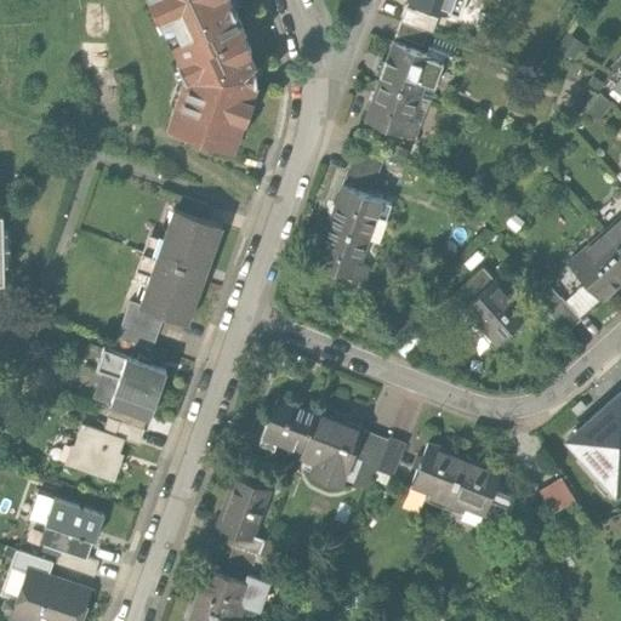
[(176,0),(163,7),(187,60),(246,33),(234,7),(231,0),(176,0)]
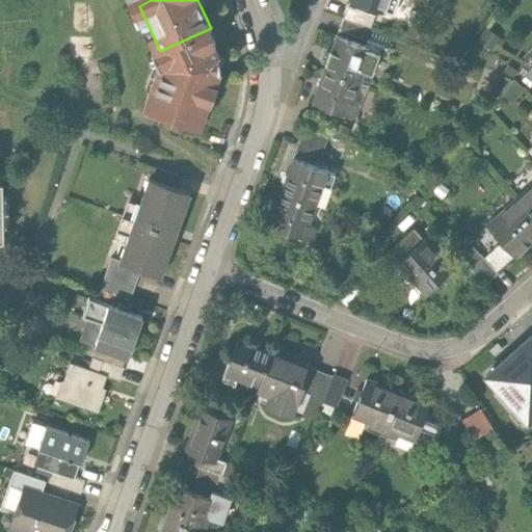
[(349,1),(342,20),(365,29),(372,10),(349,1)]
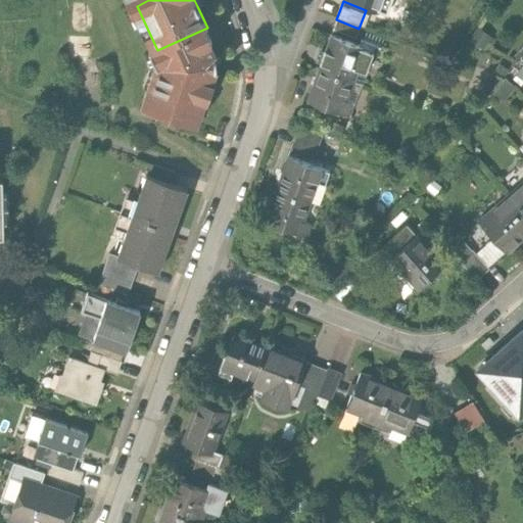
[(359,29),(336,19),(332,31),(354,39),(359,29)]
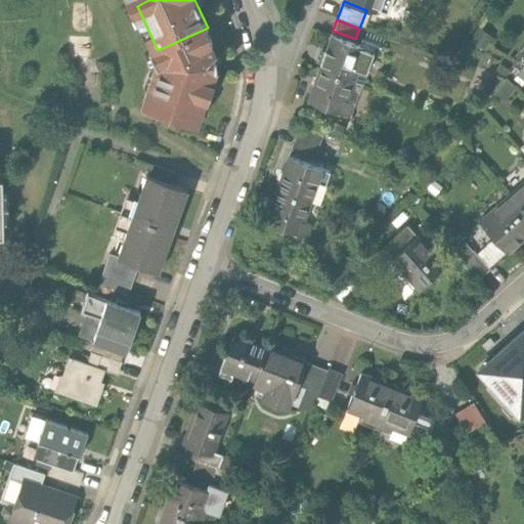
[(218,45),(208,28),(158,50),(154,52),(160,66),(144,106),(203,129),(220,86),(219,63),(218,45)]
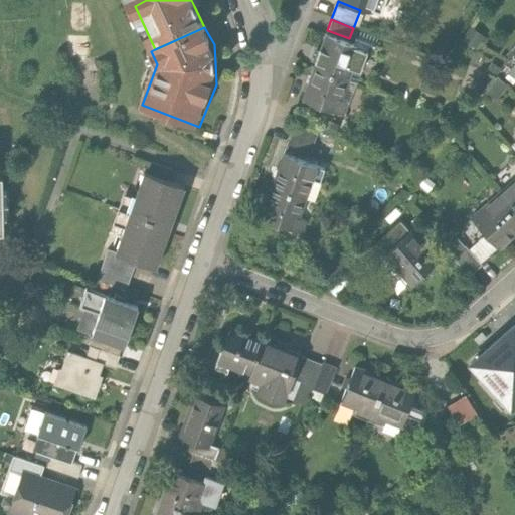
[(484,39),(470,28),(461,40),(474,51),(484,39)]
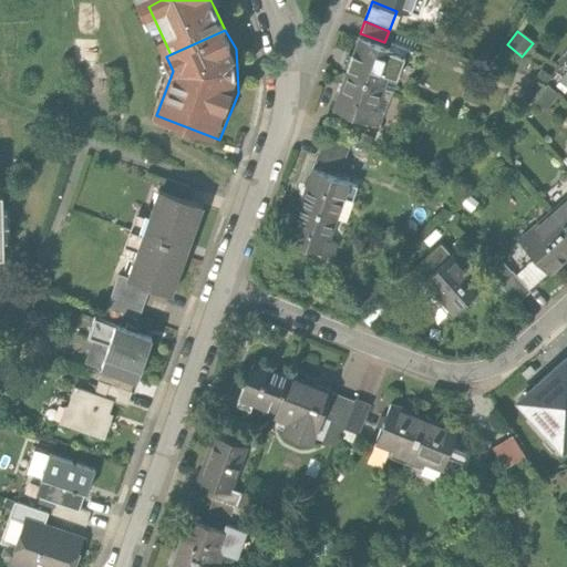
[(343,76),(381,90),(385,76),(395,80),(404,58),(357,41),(343,76)]
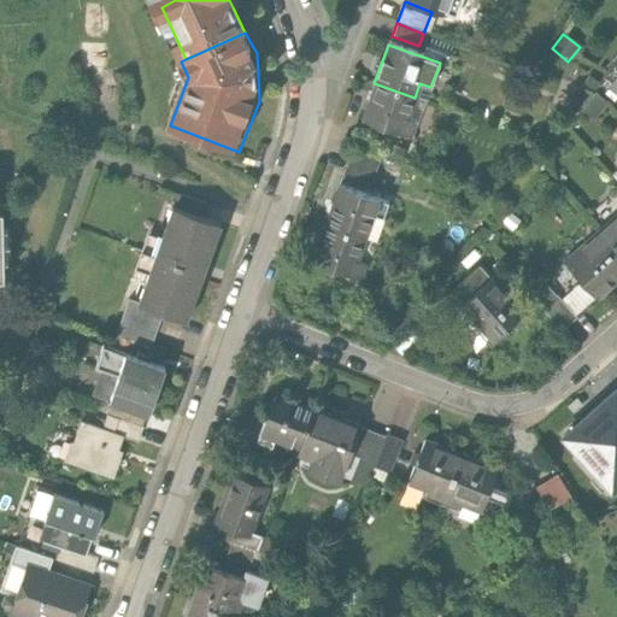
[(599,86),(588,78),(583,86),(594,93),(599,86)]
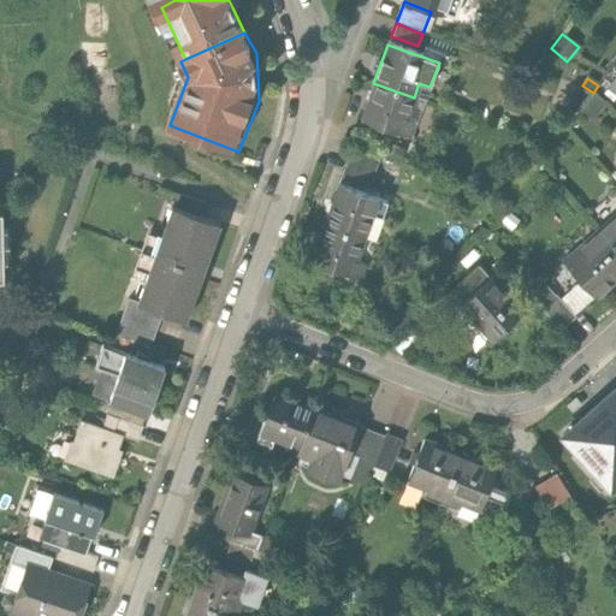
[(373,83),(360,118),(412,138),(416,124),(406,120),(414,98),(373,83)]
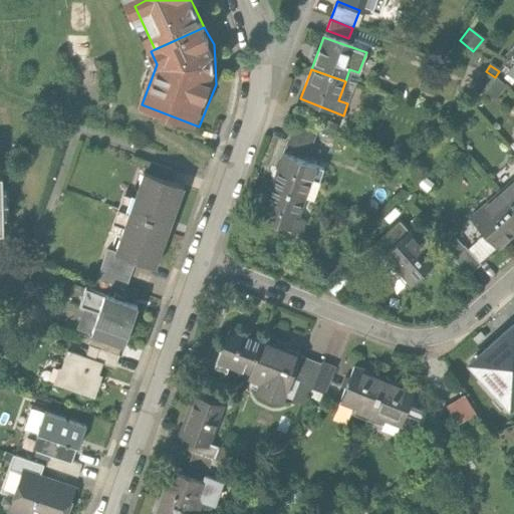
[(503,89),(495,80),(483,94),(492,102),(503,89)]
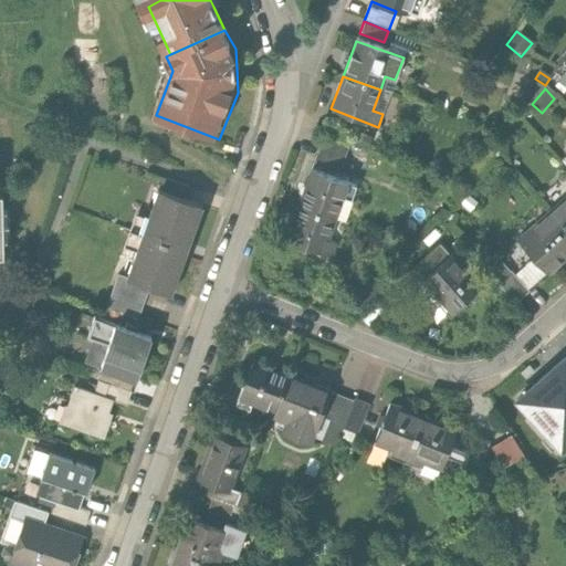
[(349,145),(354,133),(326,123),(314,158),(341,168),(349,145)]
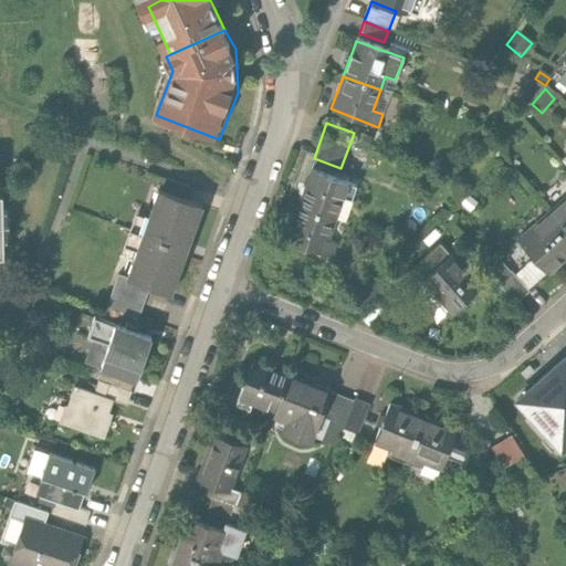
[(370,138),(354,133),(349,145),(366,150),(370,138)]
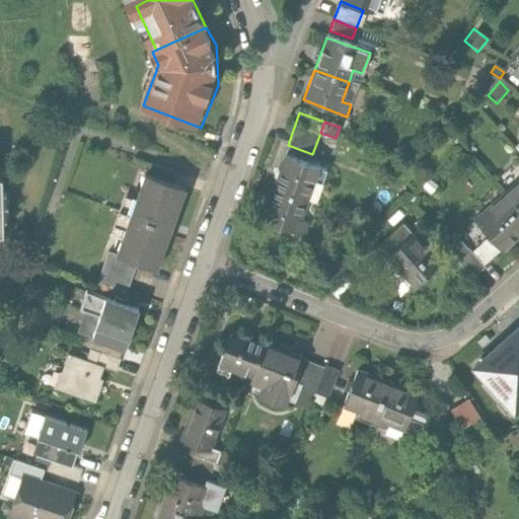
[(272,189),(305,201),(311,182),(319,186),(324,172),(283,158),(272,189)]
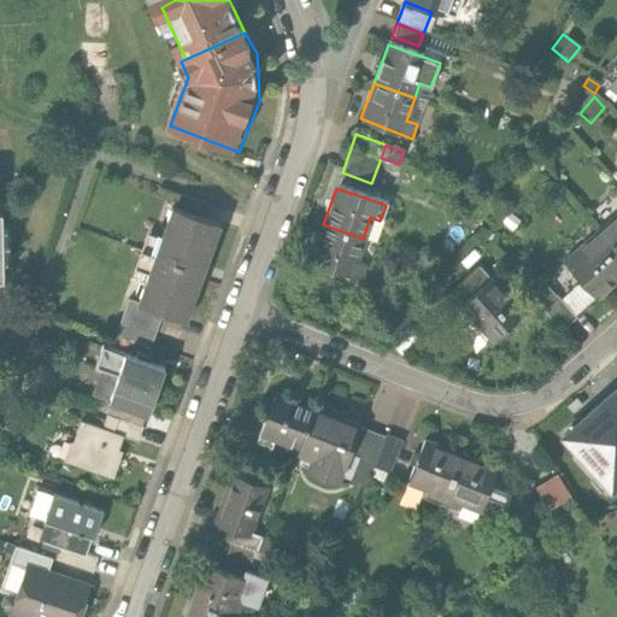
[(180,193),(175,207),(204,218),(209,204),(180,193)]
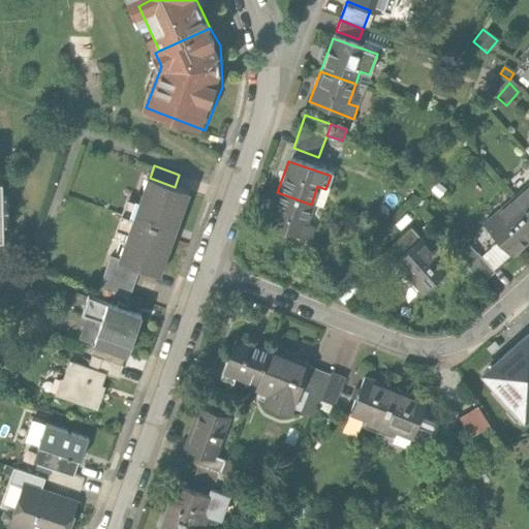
[(130,235),(120,262),(141,269),(162,277),(192,193),(175,187),(150,178),(141,205),(128,199),(117,230),(130,235)]
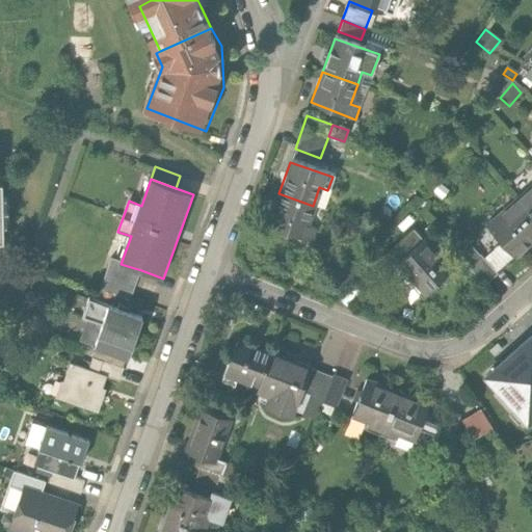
[(531,184),(513,201),(531,221),(531,184)]
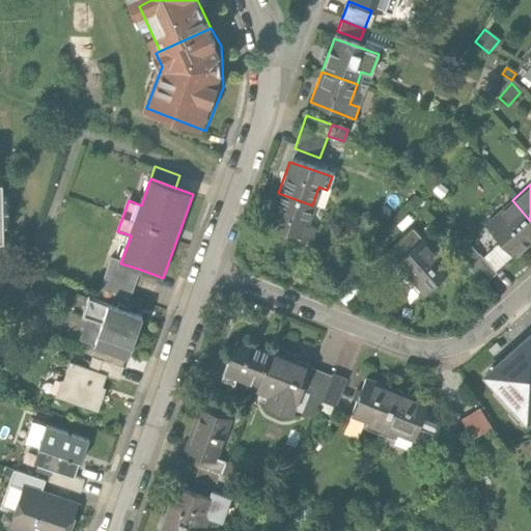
[(439,185),(431,194),(439,200),(446,192),(439,185)]
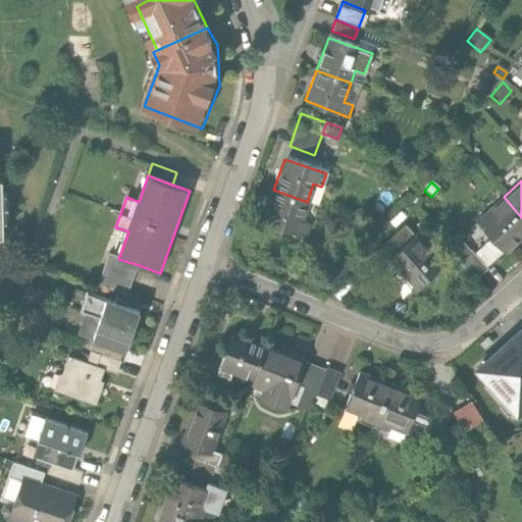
[(0,239),(9,240),(8,188),(0,187),(0,239)]
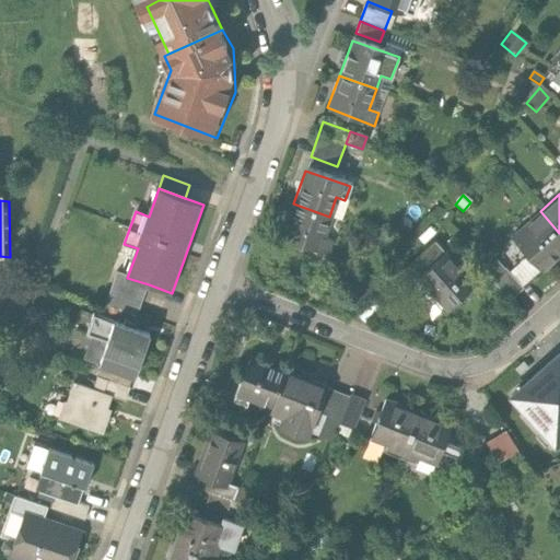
[(293,203),(281,240),(325,254),(329,242),(322,240),(329,217),(293,203)]
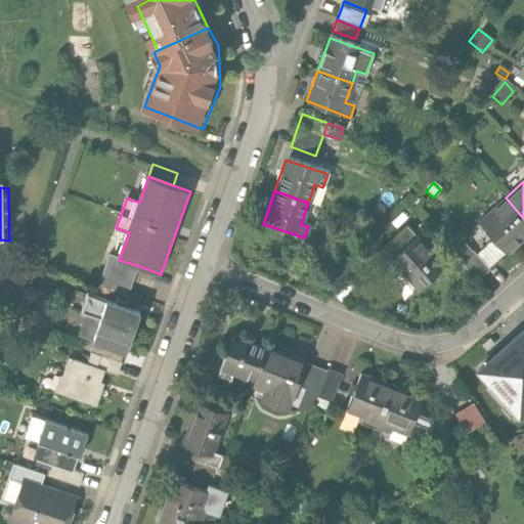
[(492,243),(505,257),(523,238),(523,218),(506,198),(476,224),(492,243)]
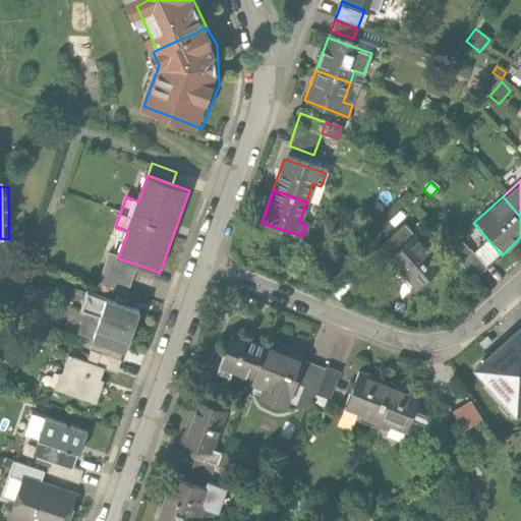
[(377,267),(386,258),(412,237),(403,226),(367,255),(377,267)]
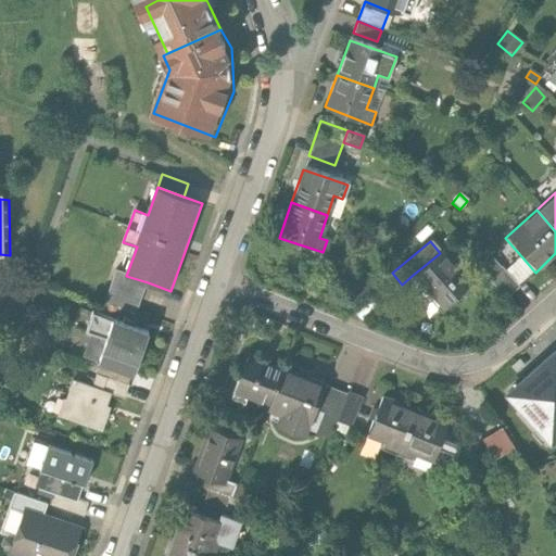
[(412,276),(439,308),(466,285),(440,253),(412,276)]
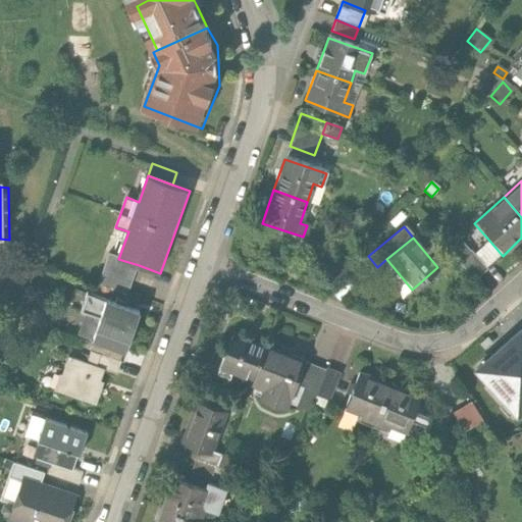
[(490,242),(475,255),(486,269),(503,256),(490,242)]
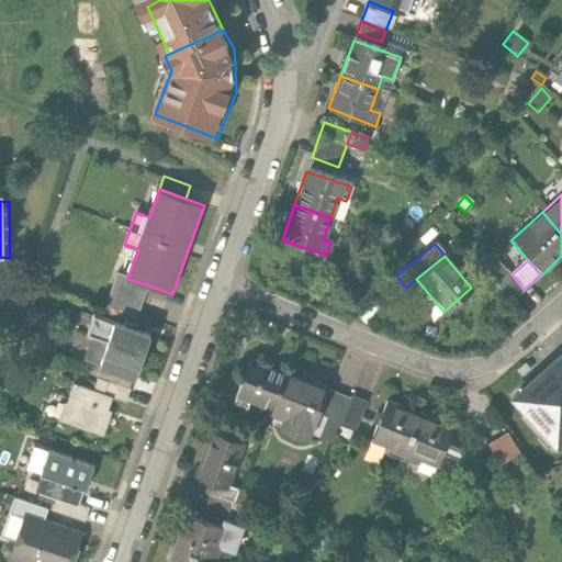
[(524,290),(512,274),(504,267),(489,279),(509,303),(524,290)]
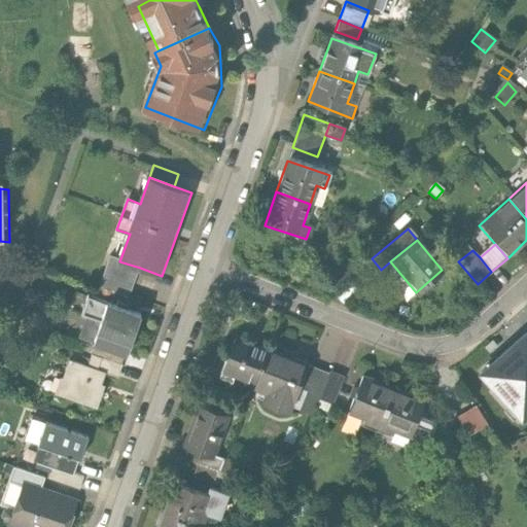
[(140,268),(119,261),(110,257),(100,286),(130,296),(140,268)]
